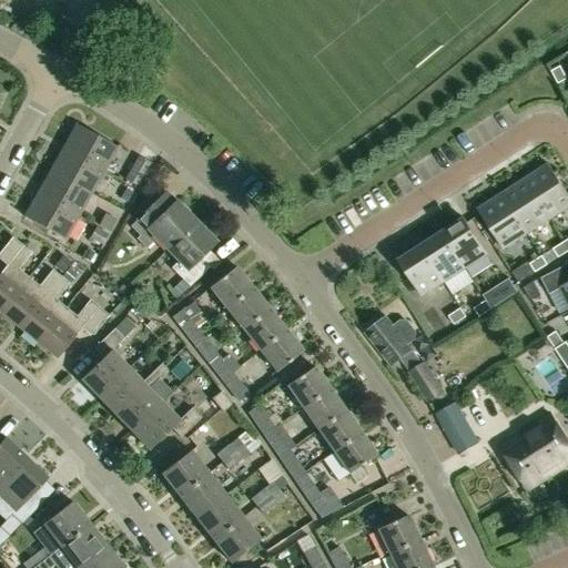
[(560,67),(550,72),(557,84),(567,80),(560,67)]
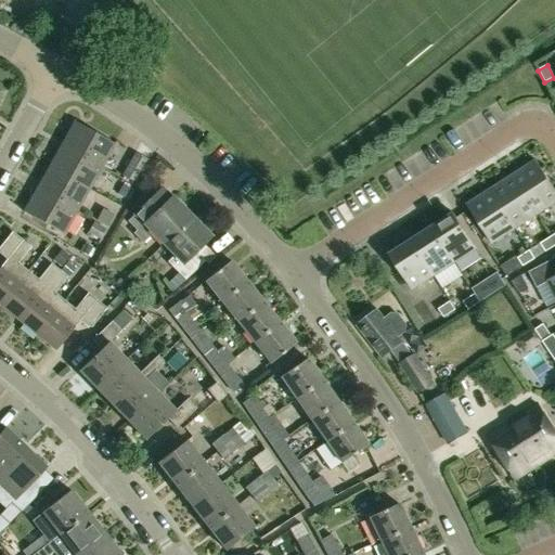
[(76,123),(63,145),(102,168),(116,145),(76,123)]
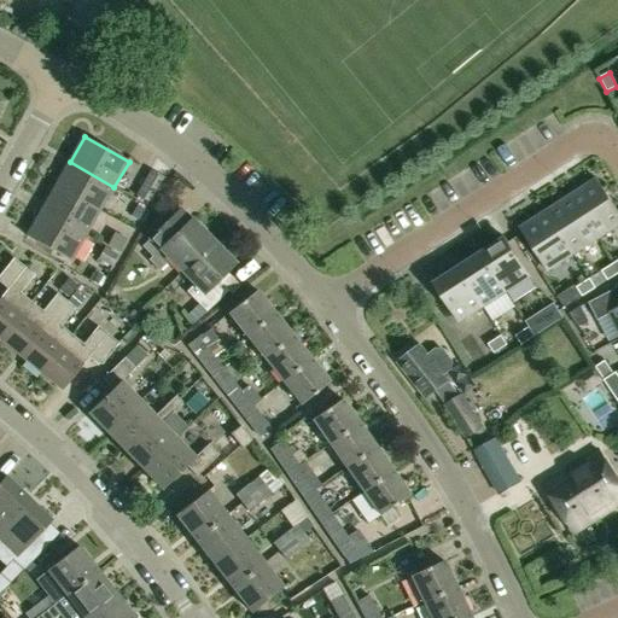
[(70,162),(56,187),(100,213),(114,187),(70,162)]
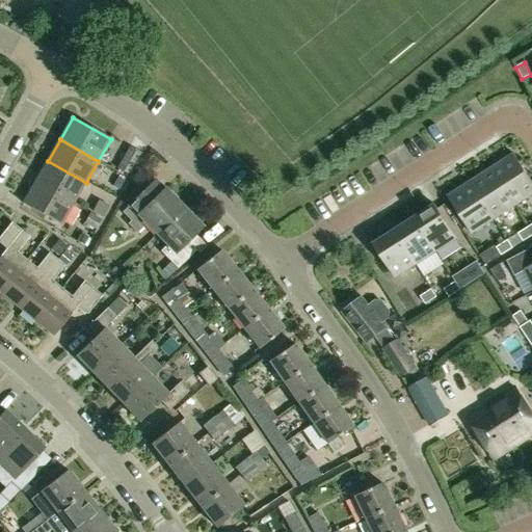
[(141,151),(130,144),(127,145),(114,167),(129,176),(141,154),(141,151)]
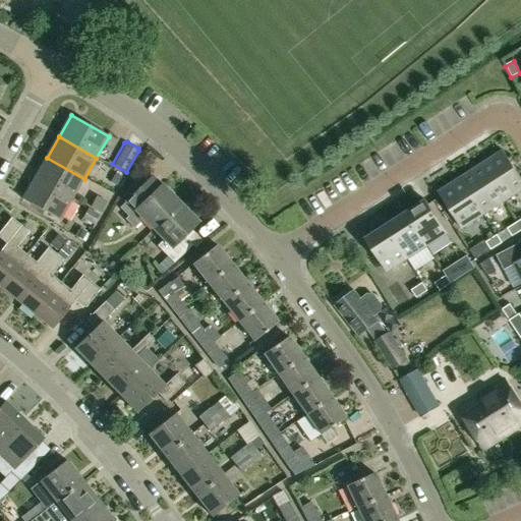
[(520,179),(503,151),(481,165),(505,201),(520,190),(520,179)]
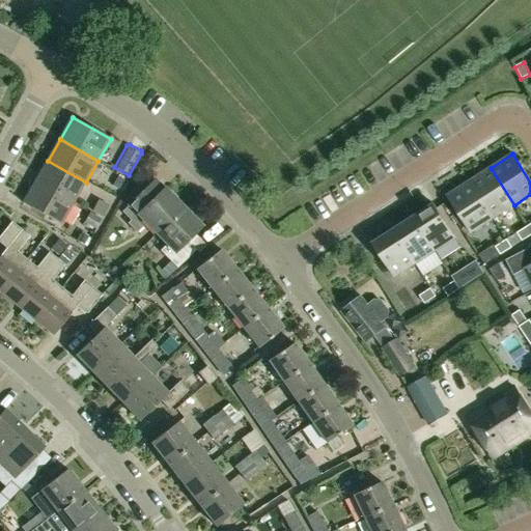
[(48,161),(35,182),(74,203),(86,183),(48,161)]
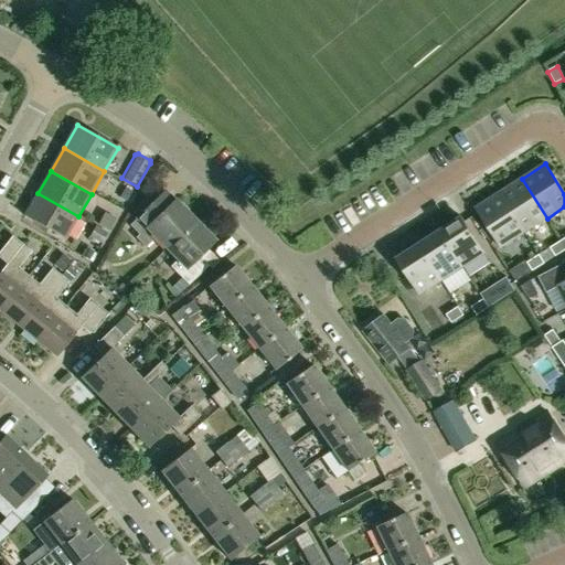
[(547,219),(522,179),(499,193),(524,233),(547,219)]
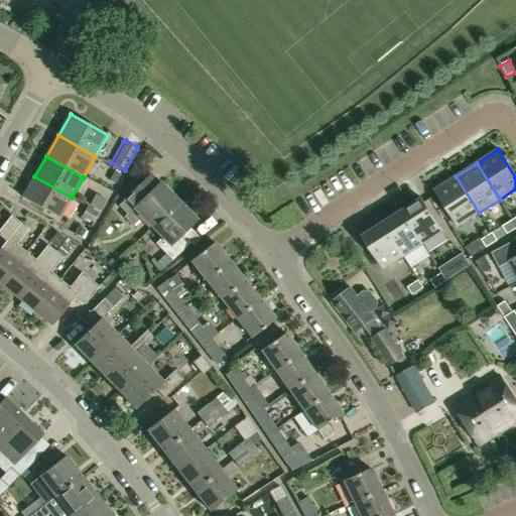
[(115,184),(121,175),(113,170),(108,180),(115,184)]
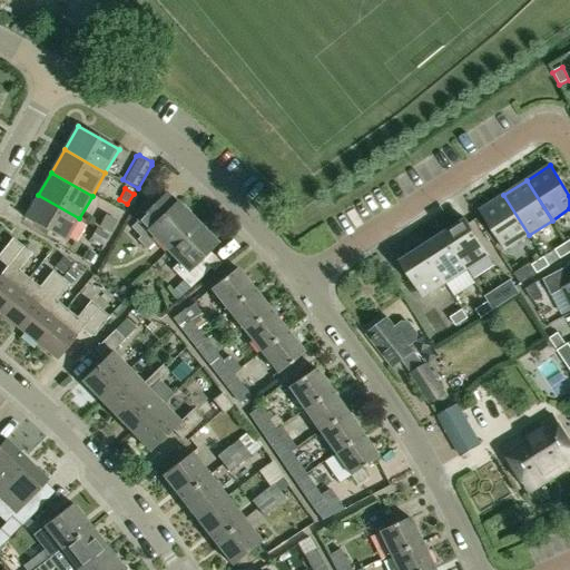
[(79,218),(38,195),(25,218),(66,242),(79,218)]
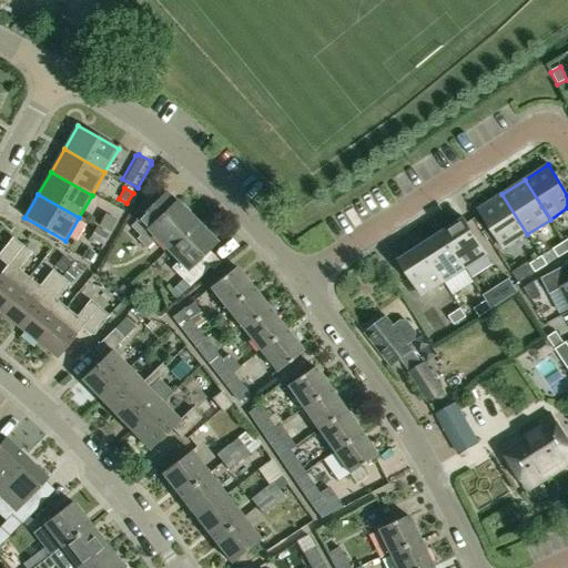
[(527,234),(501,194),(477,210),(504,250),(527,234)]
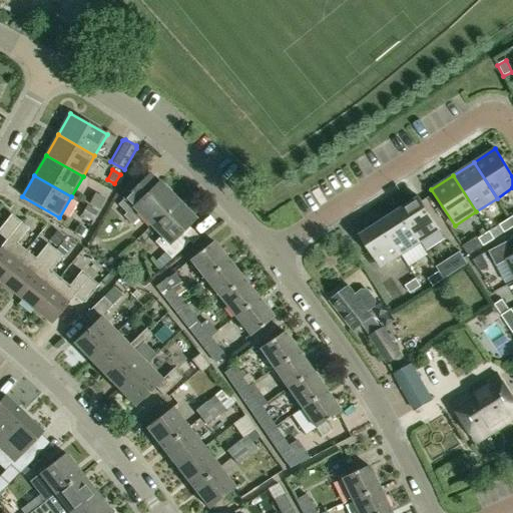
[(151,226),(177,200),(158,181),(143,196),(135,187),(117,204),(126,212),(123,215),(131,224),(141,215),(151,226)]
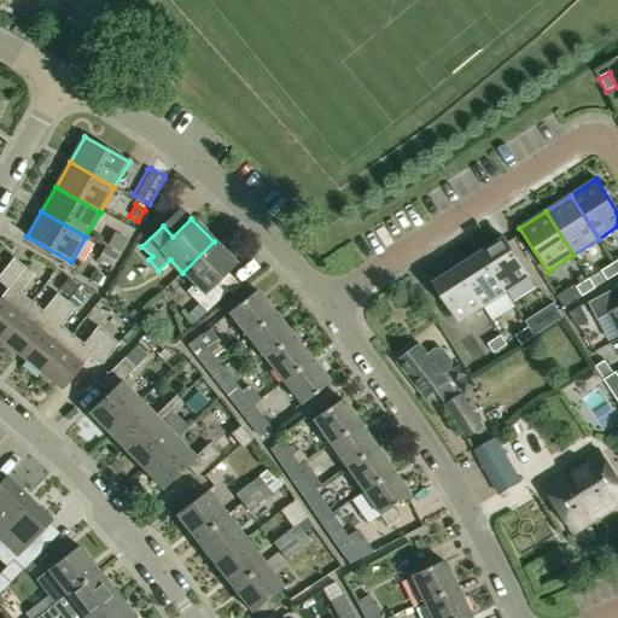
[(108,246),(120,254),(127,243),(115,235),(108,246)]
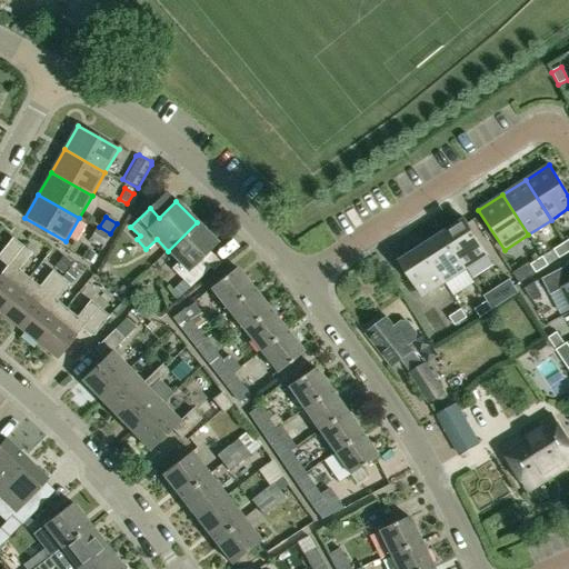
[(442,233),(466,270),(488,256),(465,219),(442,233)]
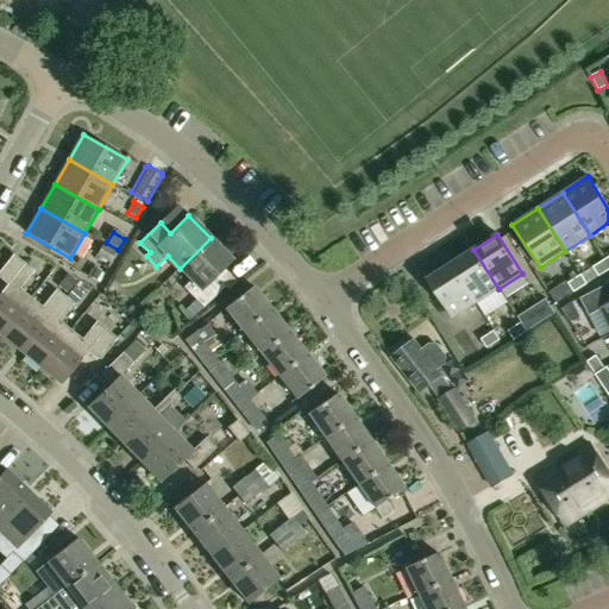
[(232,259),(211,238),(180,269),(192,280),(183,287),(203,308),(224,288),(213,277),(232,259)]
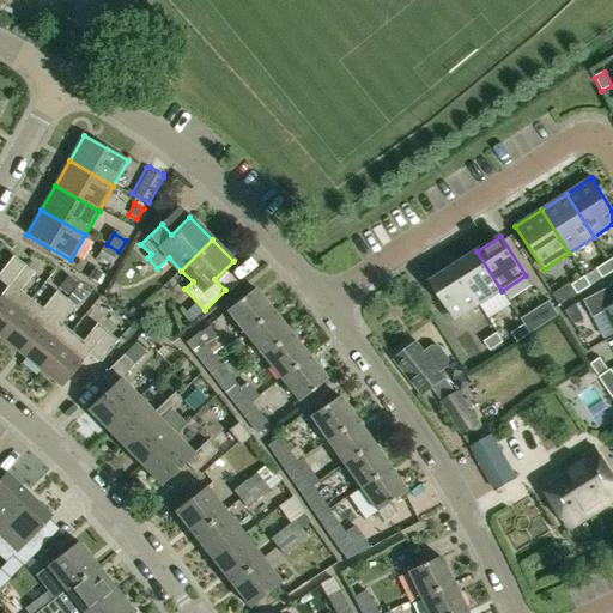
[(103,246),(97,258),(110,265),(116,253),(103,246)]
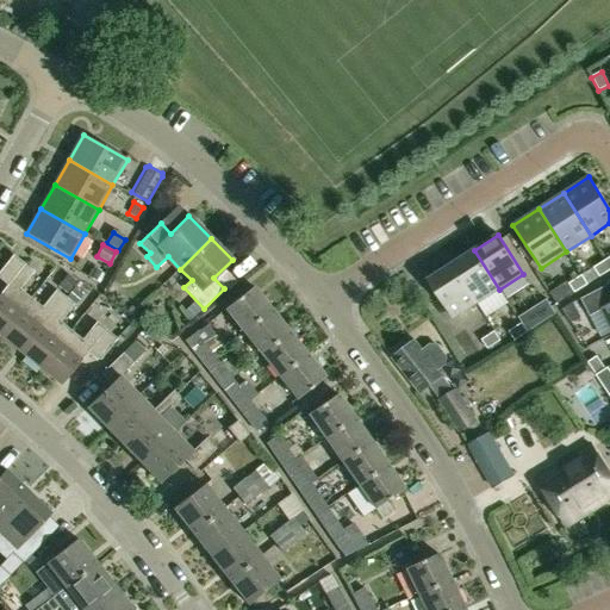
[(499,290),(474,250),(452,265),(477,304),(485,318),(509,303),(499,290)]
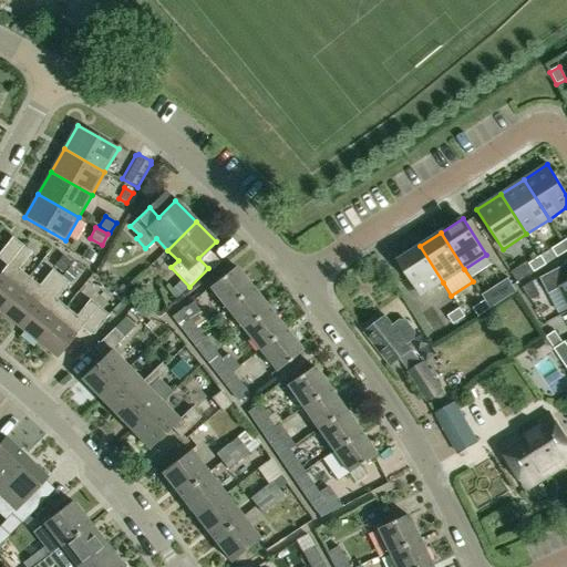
[(0,311),(0,312),(29,277),(20,269),(32,253),(13,237),(0,254),(0,259),(7,265),(0,272),(0,311)]
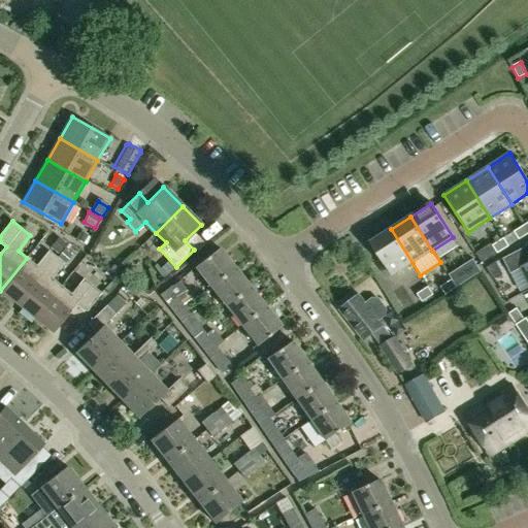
[(519,240),(527,234),(527,230),(525,225),(514,232),(519,240)]
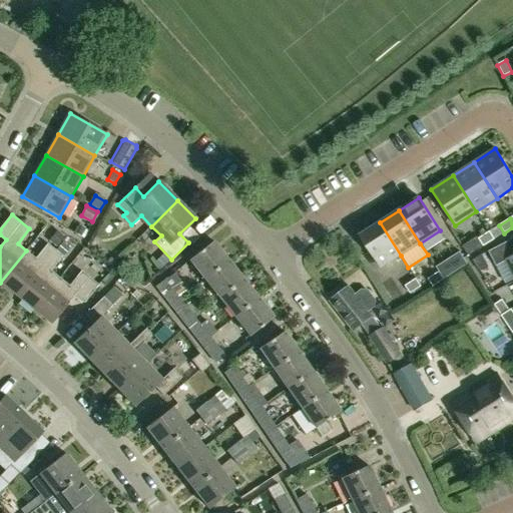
[(381,269),(401,255),(380,222),(360,235),(381,269)]
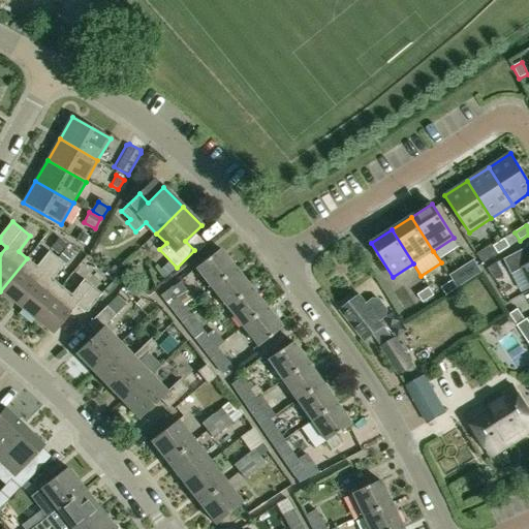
[(75,241),(83,245),(88,236),(81,231),(75,241)]
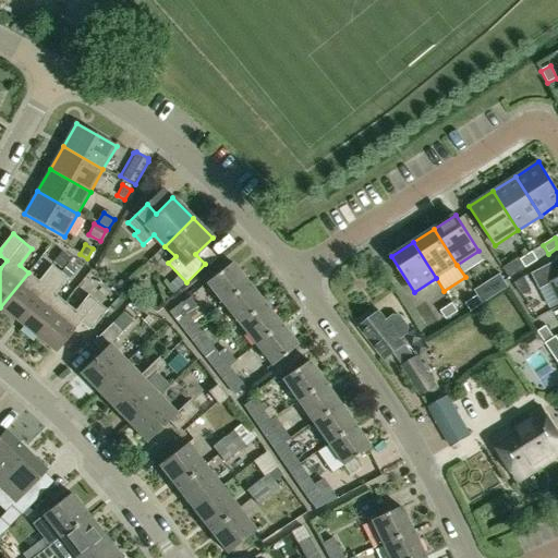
[(62,251),(53,262),(62,268),(68,262),(71,258),(62,251)]
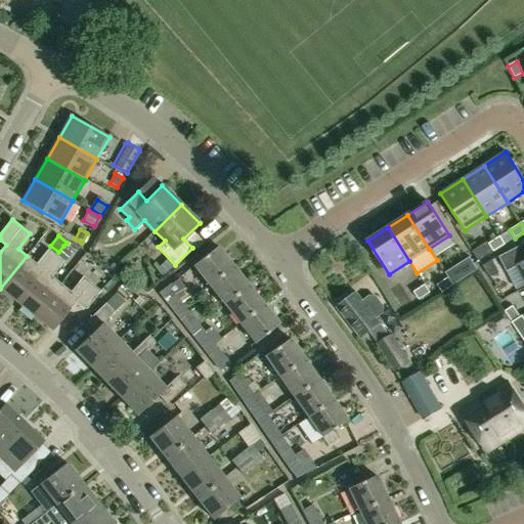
[(494,251),(506,244),(500,236),(489,244),(487,242),(474,250),(481,260),(494,251)]
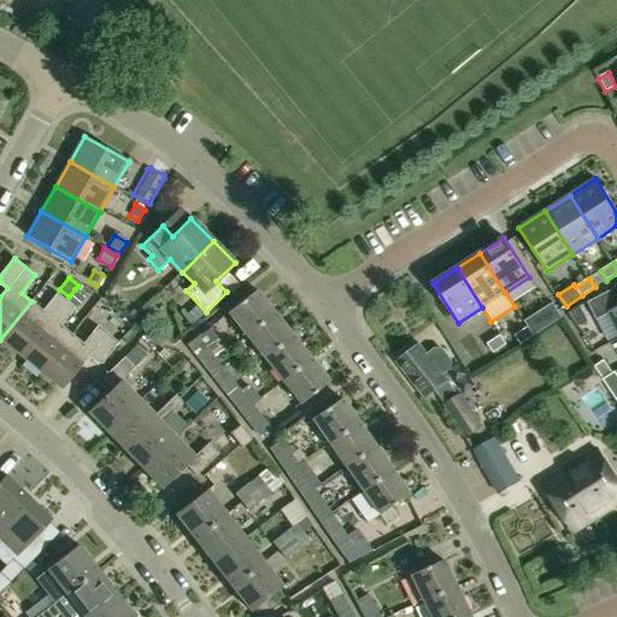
[(607,315),(616,333),(616,287),(587,303),(597,321),(607,315)]
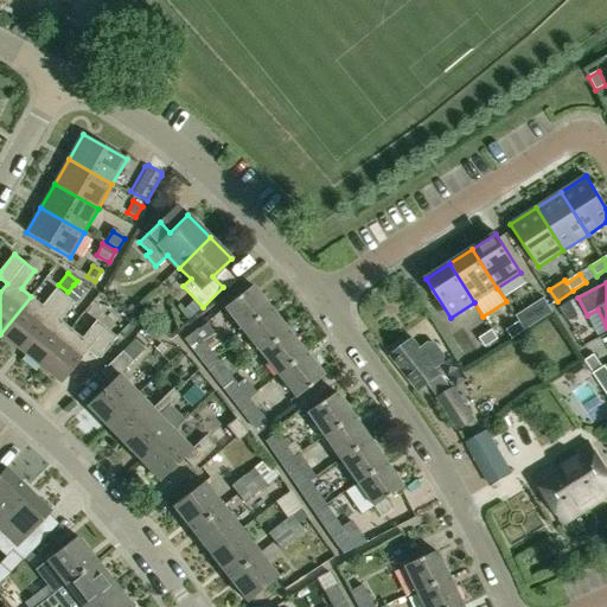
[(65,295),(75,302),(82,294),(72,286),(65,295)]
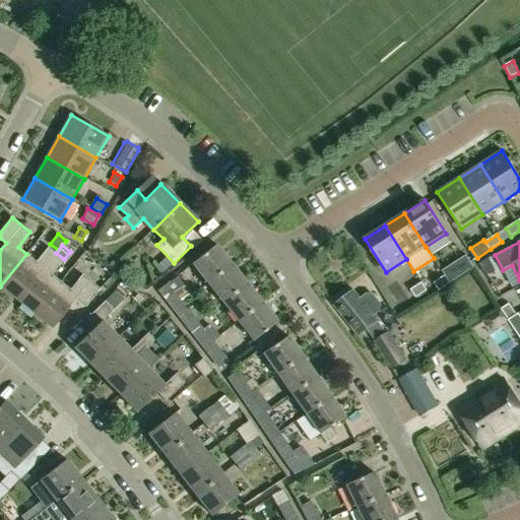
[(207,283),(232,264),(215,245),(192,263),(207,283)]
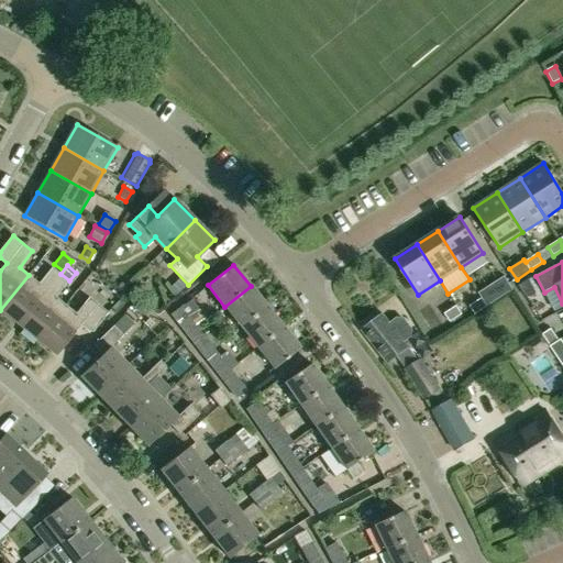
[(40,283),(29,275),(0,310),(19,324),(61,274),(53,267),(40,283)]
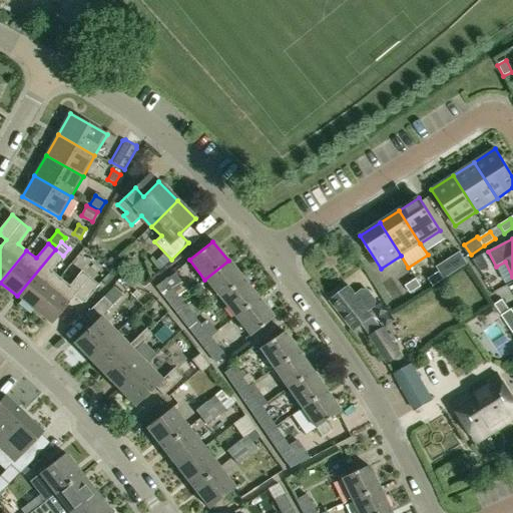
[(17,296),(34,310),(60,278),(51,271),(63,255),(55,249),(17,296)]
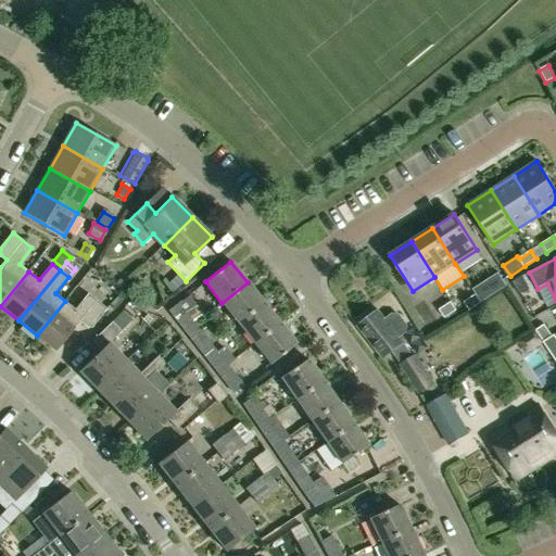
[(476,295),(480,303),(493,295),(506,287),(497,273),(471,290),(476,295)]
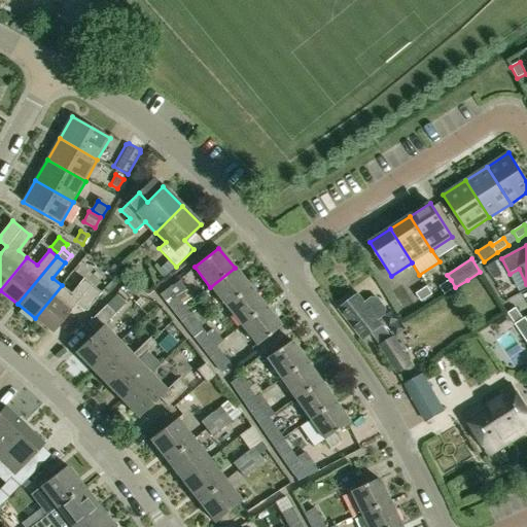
[(210,287),(225,306),(250,287),(235,268),(210,287)]
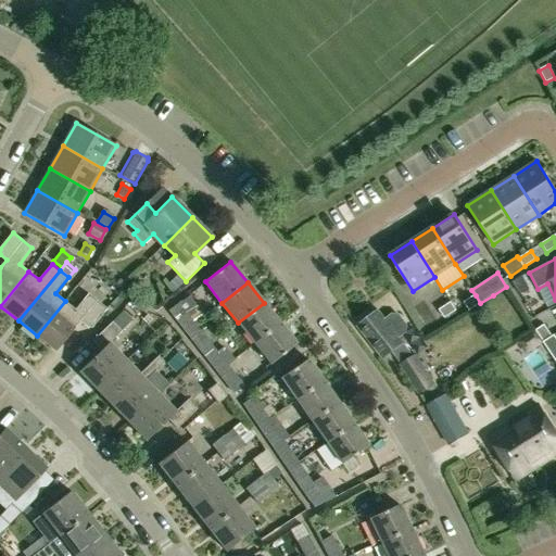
[(65,301),(37,336),(57,351),(81,320),(91,329),(108,308),(89,294),(76,310),(65,301)]
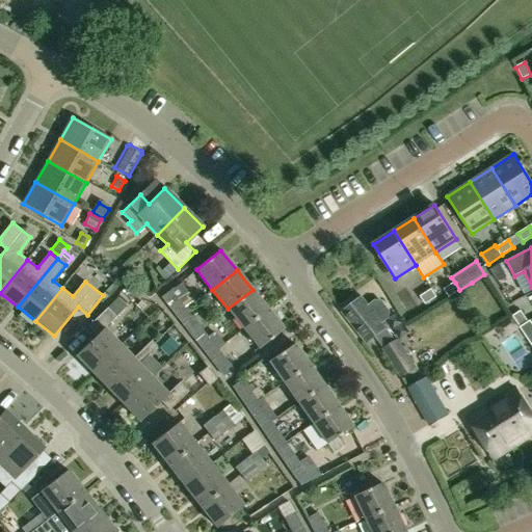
[(449,297),(459,290),(455,283),(445,290),(449,297)]
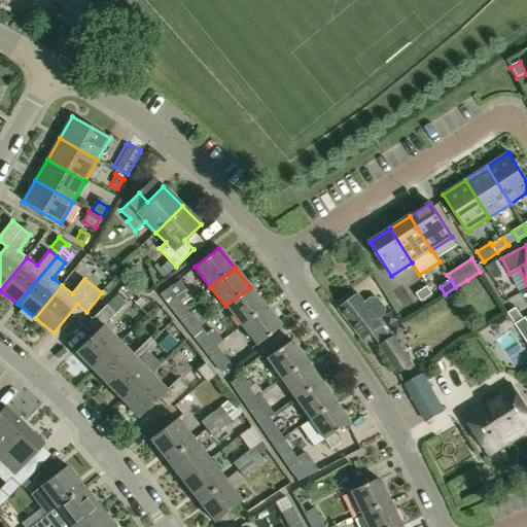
[(175,315),(185,307),(169,287),(160,294),(175,315)]
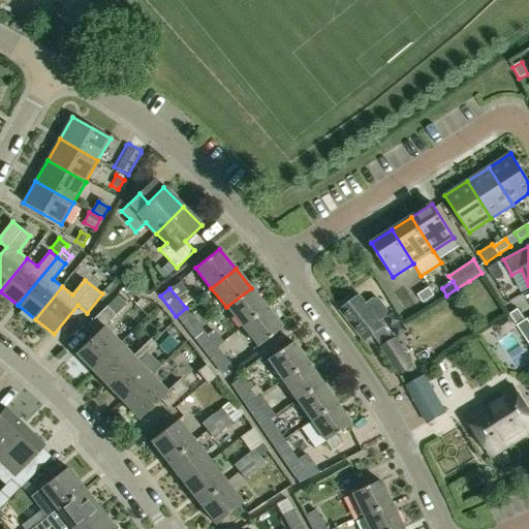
[(226,307),(242,327),(267,308),(251,288),(226,307)]
